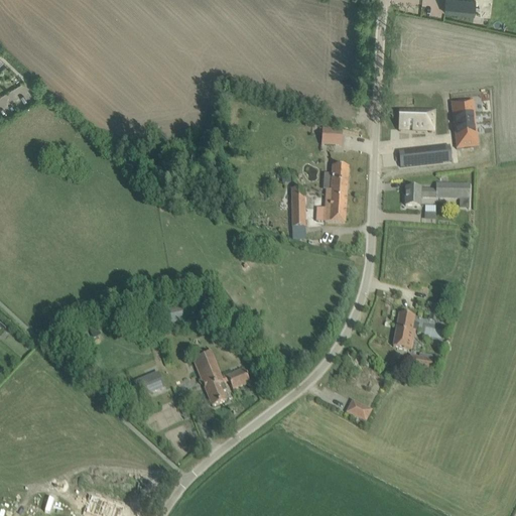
[(474,15),(476,1),(465,0),(444,0),(444,12),(474,15)]
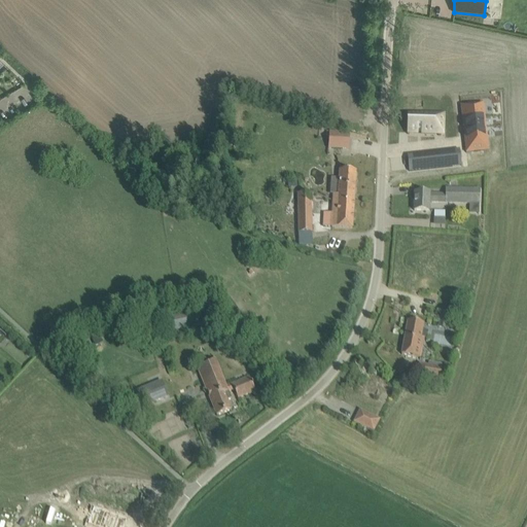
[(483,103),(461,106),(462,119),(485,116),(483,103)]
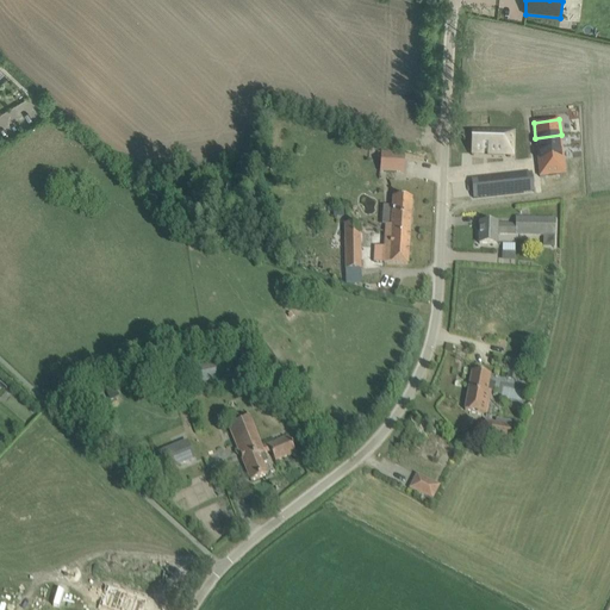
[(473,134),(472,154),(490,155),(491,132),(490,132),(490,135),(473,134)]
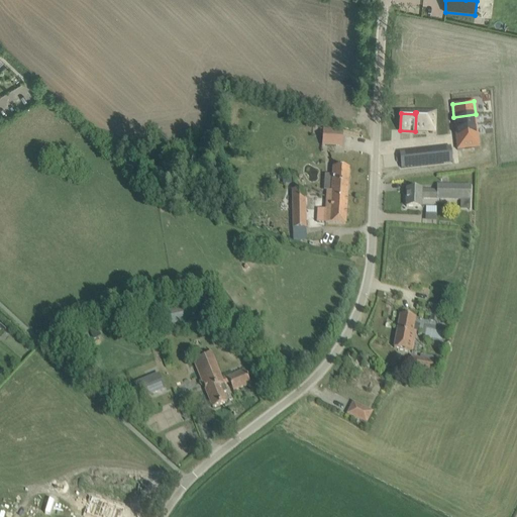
[(416,112),(415,131),(427,131),(427,122),(435,122),(435,112),(416,112)]
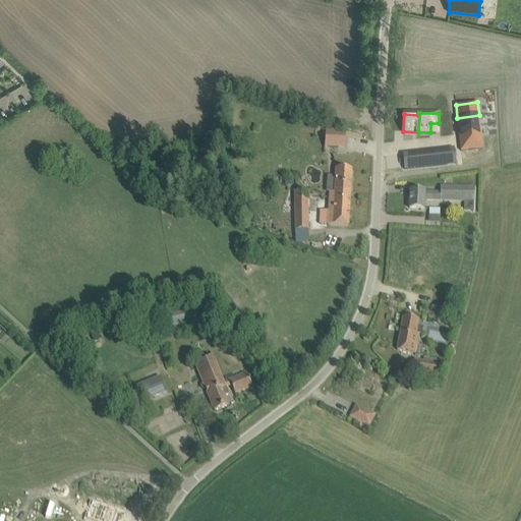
[(479,115),(457,118),(458,128),(480,125),(479,115)]
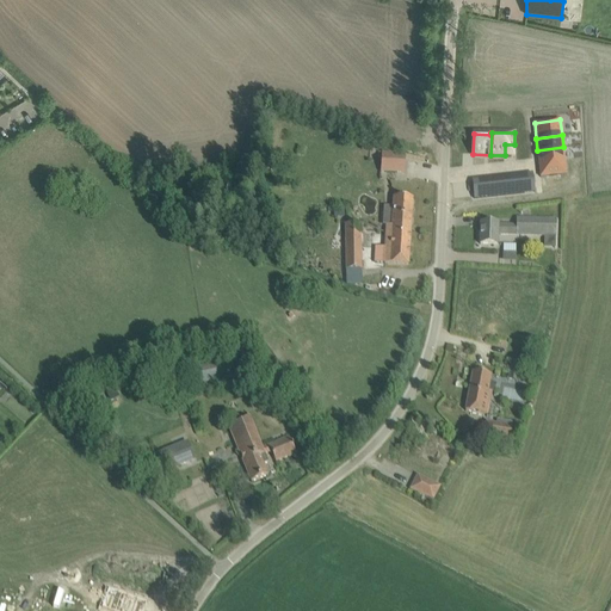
[(563,147),(537,150),(538,162),(565,159),(563,147)]
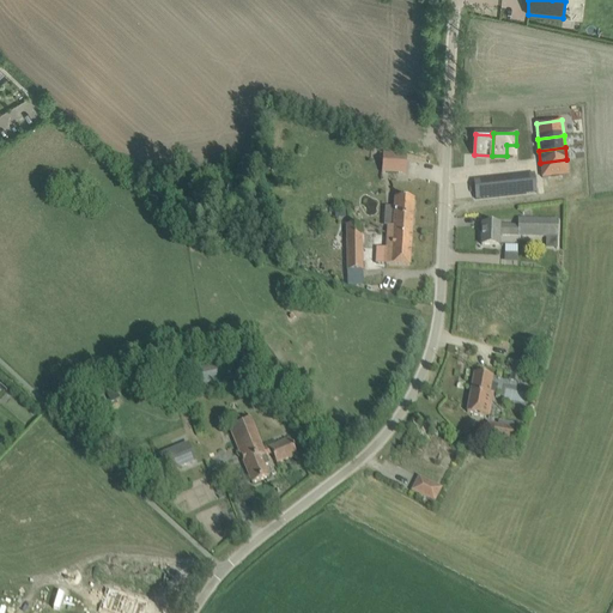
[(406,174),(406,157),(383,151),(382,173),(406,174)]
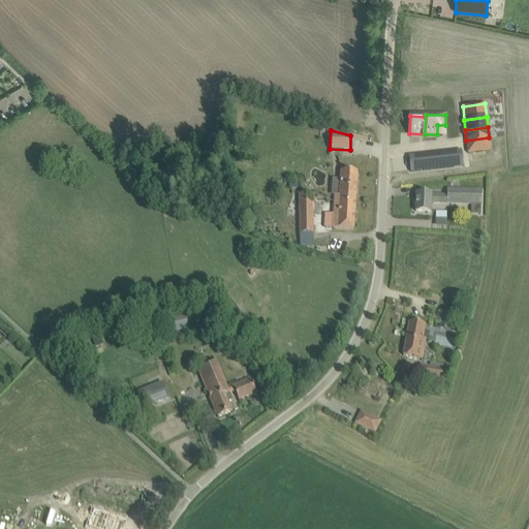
[(489,137),(466,141),(468,154),(490,151),(489,137)]
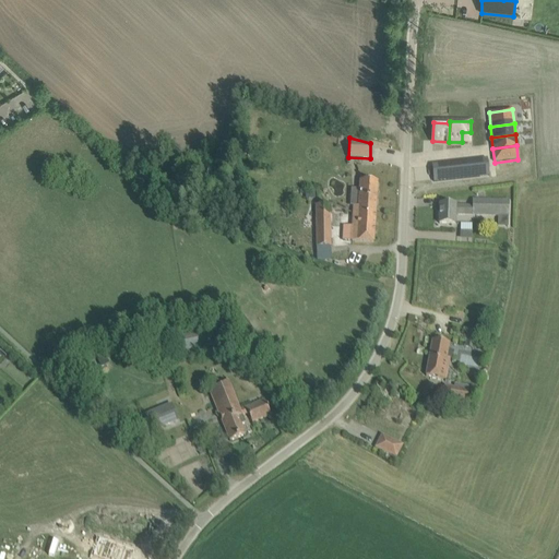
[(351,189),(349,206),(354,206),(354,213),(376,215),(377,182),(366,181),(360,181),(360,189),(351,189)]
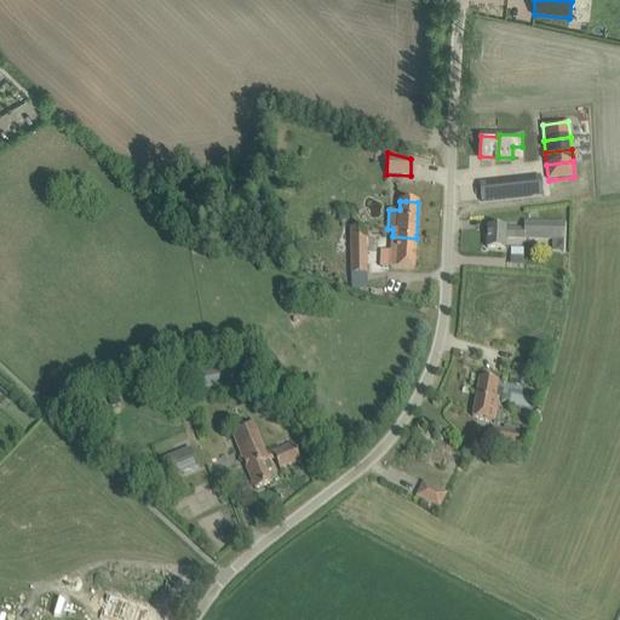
[(488,228),(487,248),(499,248),(505,248),(505,240),(552,241),(563,241),(566,241),(566,224),(526,223),(526,229),(518,229),(500,228),(488,228)]
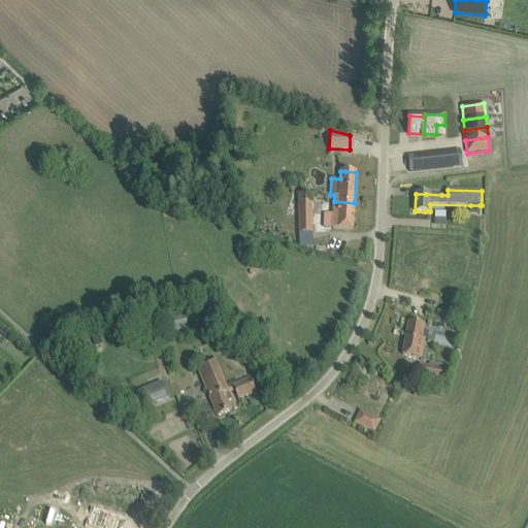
[(299,233),(312,232),(312,194),(298,194),(299,233)]
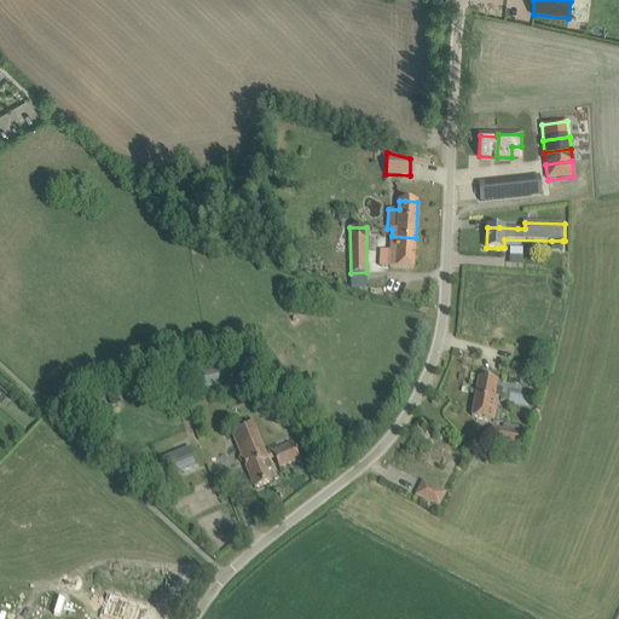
[(380,250),(379,266),(389,266),(389,267),(401,268),(414,268),(416,238),(392,236),(391,252),(380,250)]
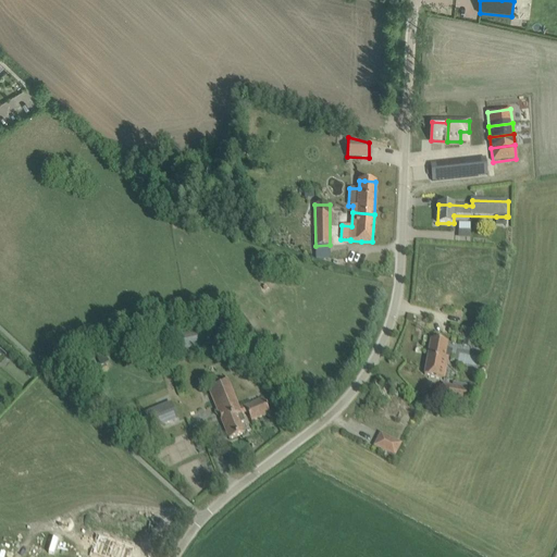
[(207,329),(172,337),(175,351),(210,343),(207,329)]
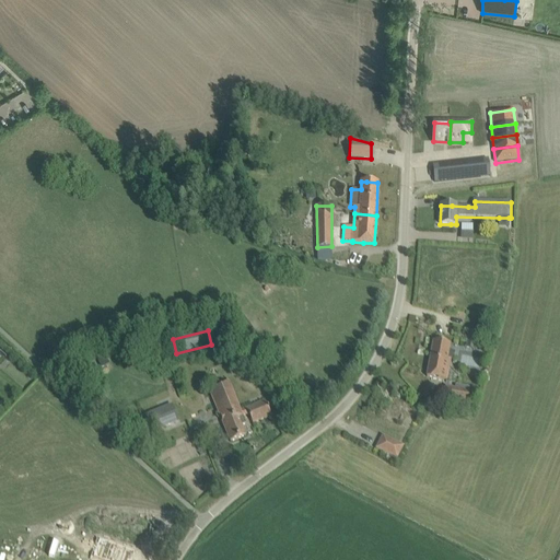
[(468,333),(467,341),(478,342),(479,335),(468,333)]
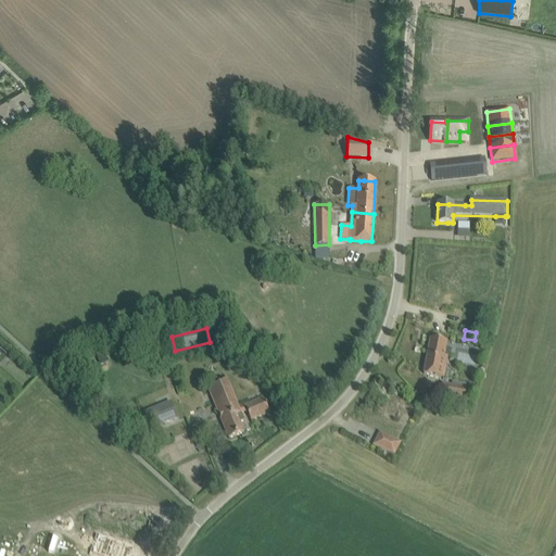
[(269,351),(275,340),(266,336),(262,348),(269,351)]
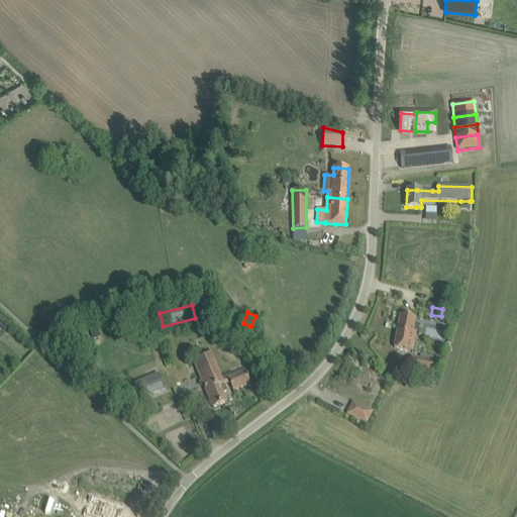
[(413,331),(413,328),(415,318),(400,315),(394,347),(412,351),(416,332),(413,331)]
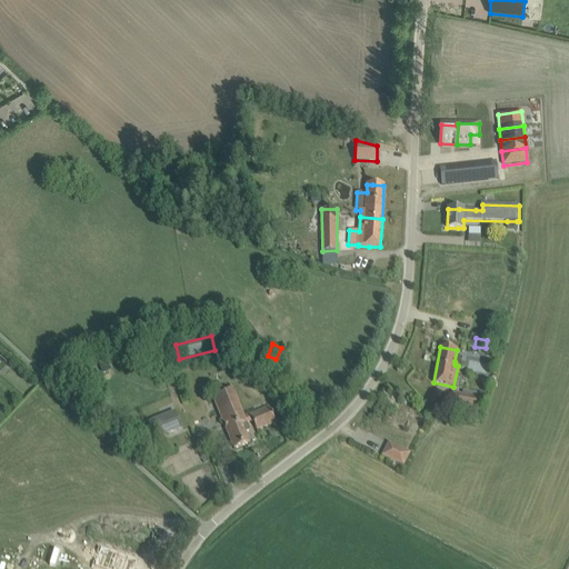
[(276,422),(271,412),(269,407),(245,418),(232,388),(212,396),(230,439),(233,449),(250,442),(246,432),(250,431),(247,423),(252,420),(257,430),(276,422)]
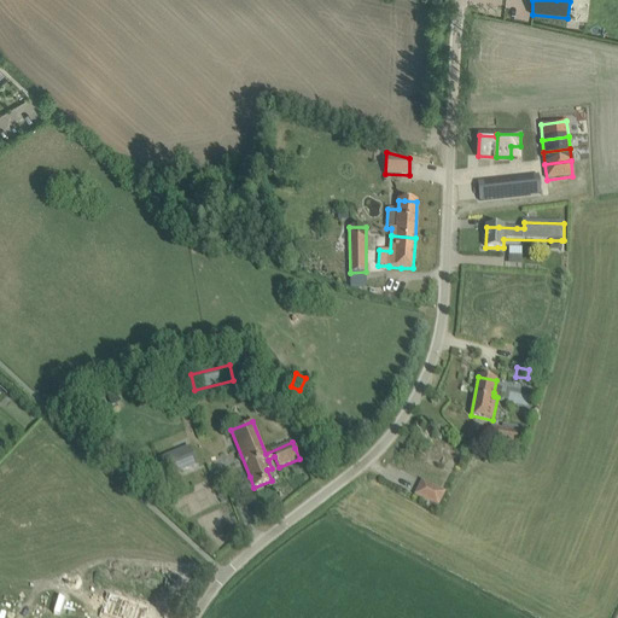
[(489,441),(516,445),(518,432),(491,427),(489,441)]
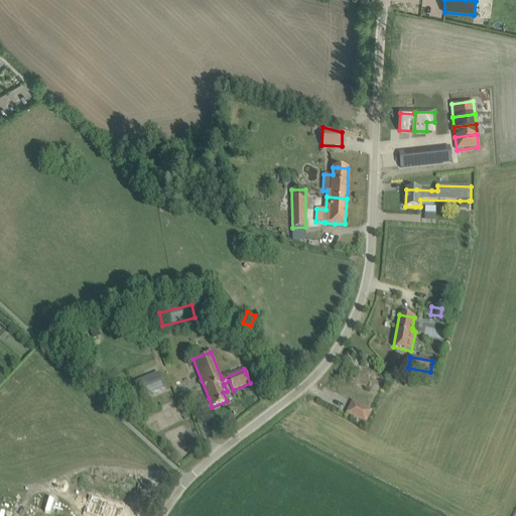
[(372,391),(376,382),(378,383),(382,372),(366,365),(358,385),(372,391)]
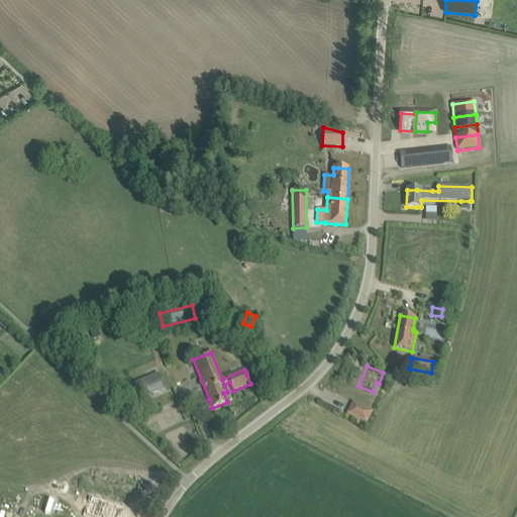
[(159,374),(133,384),(140,400),(166,390),(159,374)]
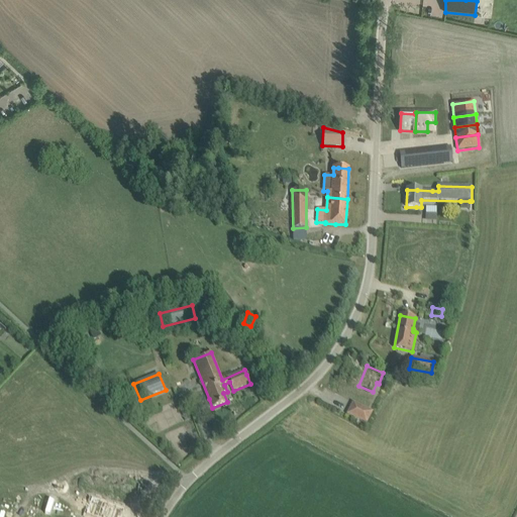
[(352,401),(346,414),(366,424),(373,411),(352,401)]
